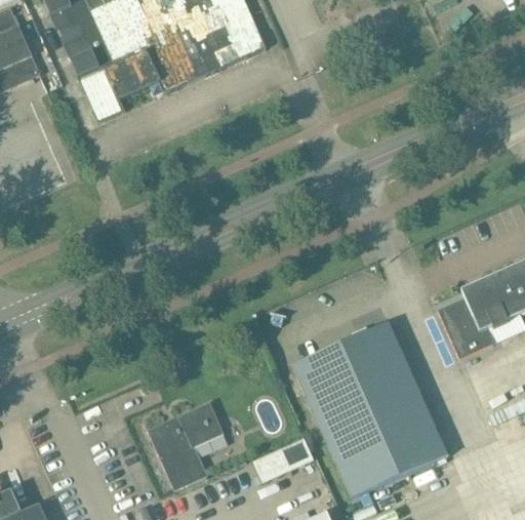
[(265,46),(243,0),(43,0),(78,75),(98,66),(101,70),(80,79),(98,121),(124,110),(119,98),(160,80),(164,91),(265,46)]
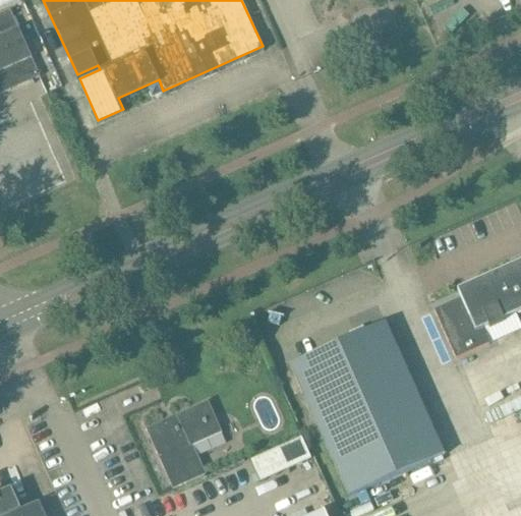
[(0,91),(40,73),(10,7),(0,10),(0,91)]
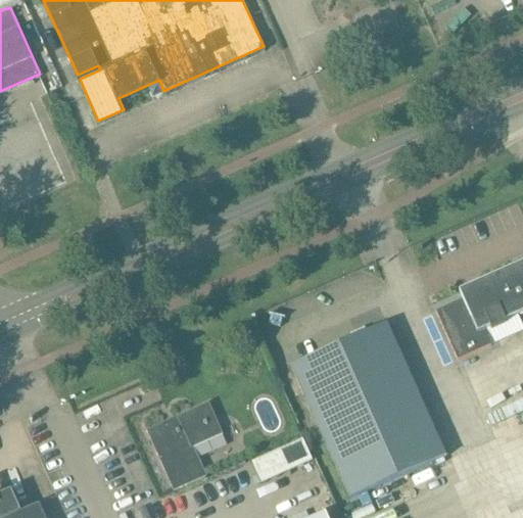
[(522,310),(522,259),(485,276),(485,277),(459,288),(462,296),(435,309),(458,357),(490,341),(484,327),(490,325),(491,327),(507,320),(506,318),(522,310)]
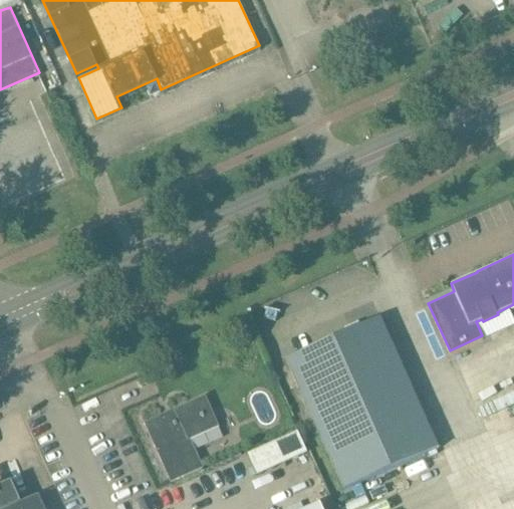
[(438,445),(380,314),(285,356),(343,487),(438,445)]
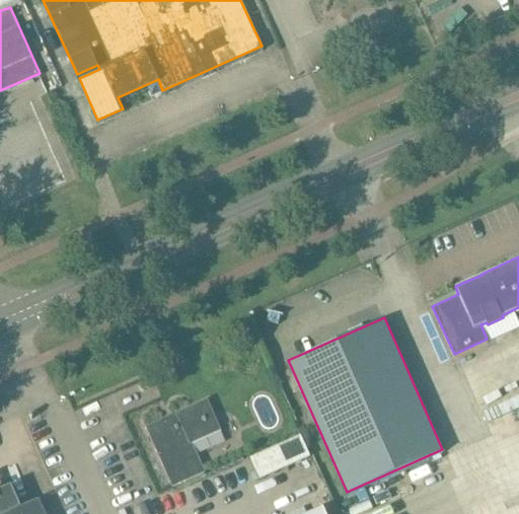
[(221,428),(207,396),(145,424),(172,485),(205,469),(192,441),(221,428)]
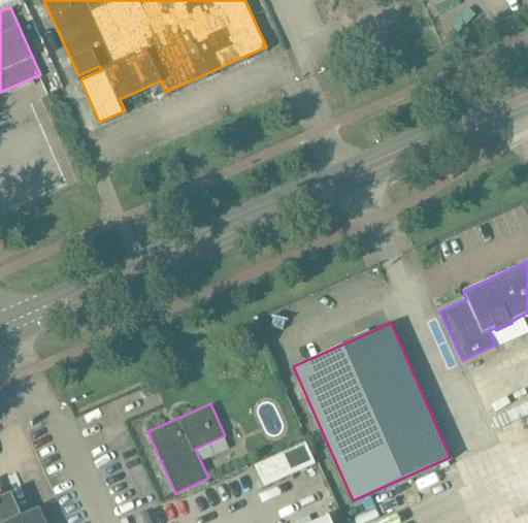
[(307,438),(255,460),(265,484),(318,461),(307,438)]
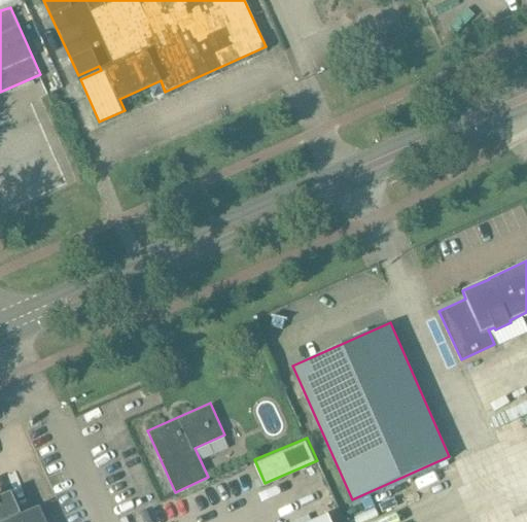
[(11,489),(0,493),(0,521),(46,521),(38,503),(21,512),(11,489)]
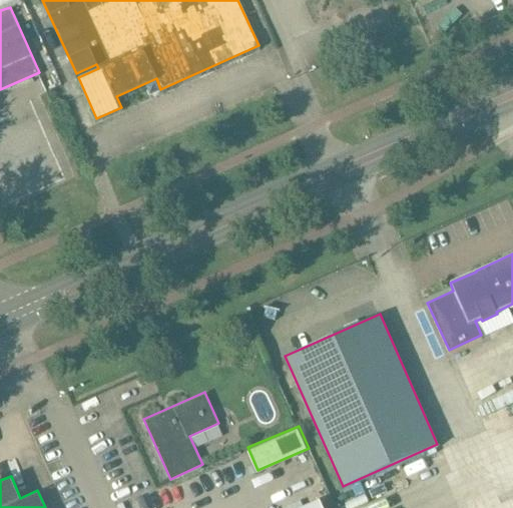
[(323,507),(319,499),(299,507),(323,507)]
